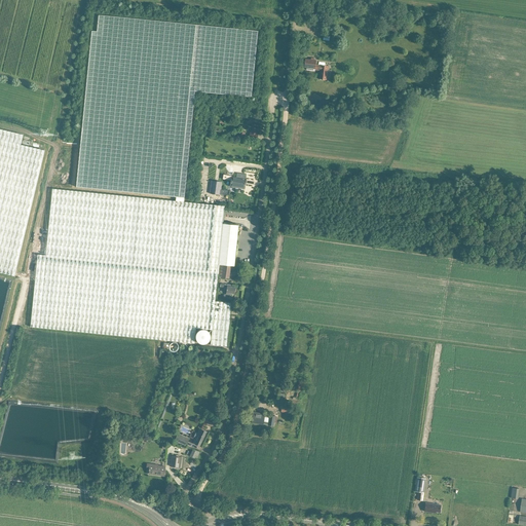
[(176,201),(184,202),(195,91),(251,97),(258,31),(99,14),(97,31),(91,31),(76,187),(176,197),(176,201)]
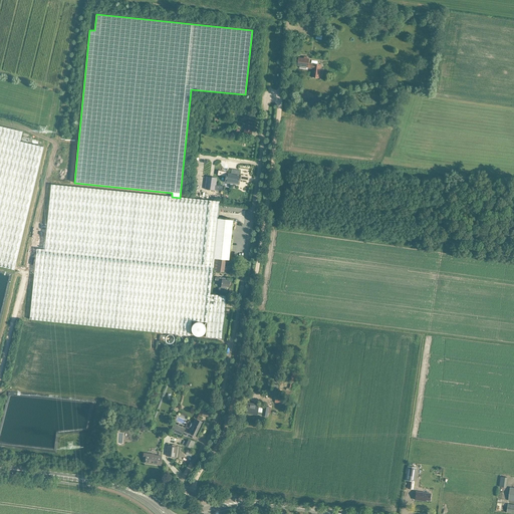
[(308,67),(309,59),(307,59),(307,57),(306,57),(306,58),(298,57),(297,65),(308,67)]
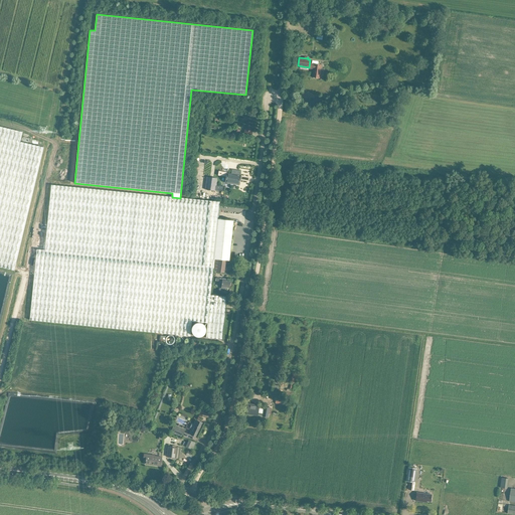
[(315,63),(312,77),(320,78),(322,64),(315,63)]
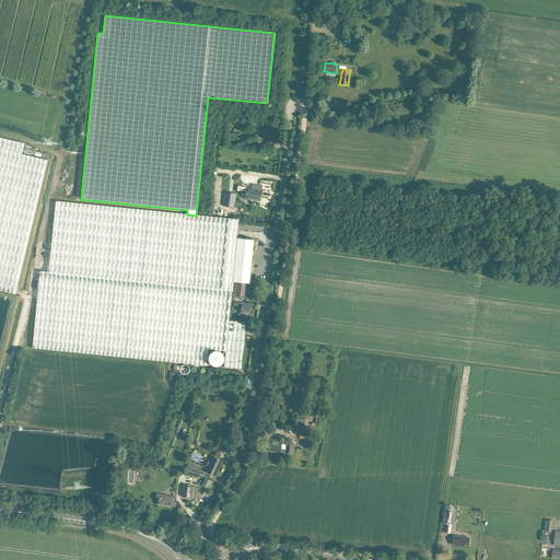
[(275,141),(273,141),(272,141),(272,140),(273,140),(275,132),(268,132),(267,141),(266,141),(266,146),(273,147),(275,141)]
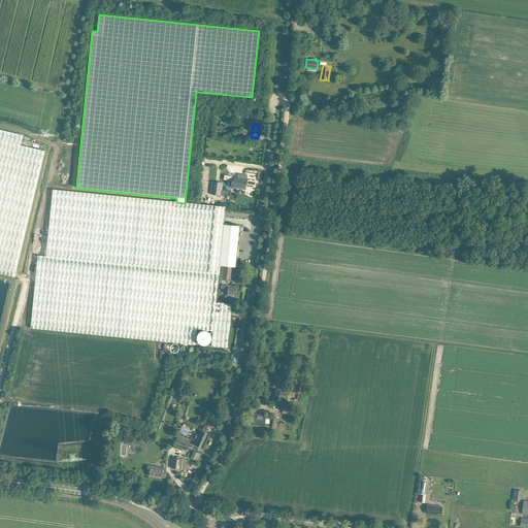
[(0,273),(14,277),(45,151),(21,145),(24,135),(0,129),(0,273)]
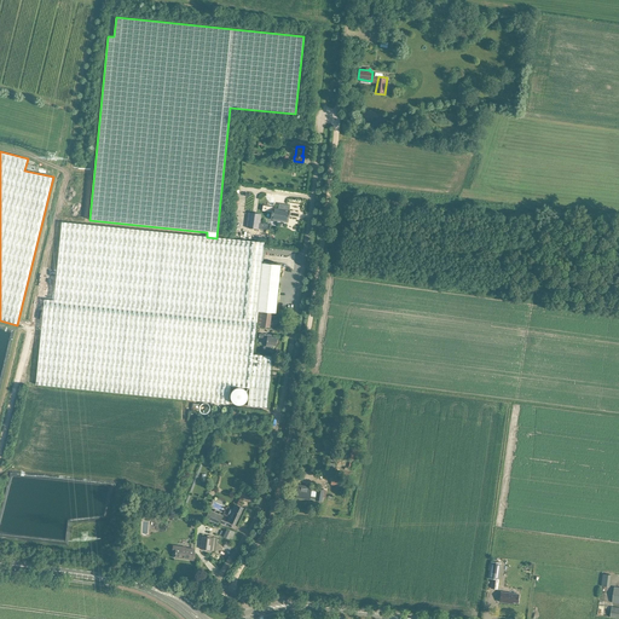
[(295,221),(296,217),(288,215),(289,206),(279,204),(278,210),(273,209),(272,218),(287,220),(295,221)]
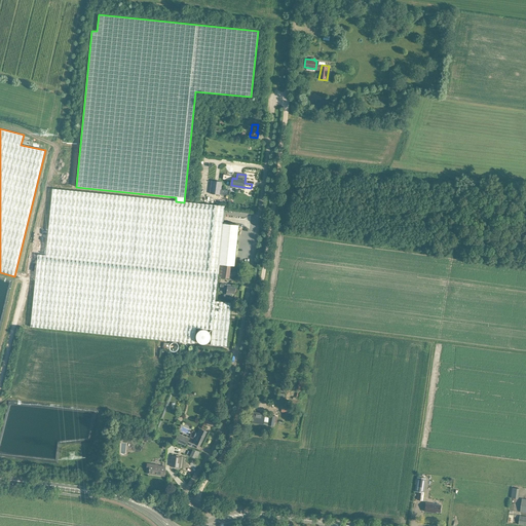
[(212,181),(210,193),(220,195),(221,193),(227,194),(228,191),(221,190),(222,183),(212,181)]
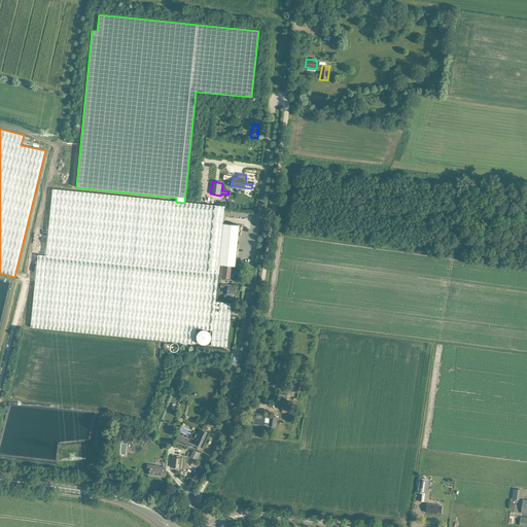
[(227,347),(231,317),(232,304),(216,302),(218,277),(230,279),(232,267),(235,267),(239,226),(223,224),(225,207),(184,203),(176,202),(53,189),(46,255),(38,254),(31,327),(62,330),(195,344),(197,328),(212,330),(211,345),(227,347)]
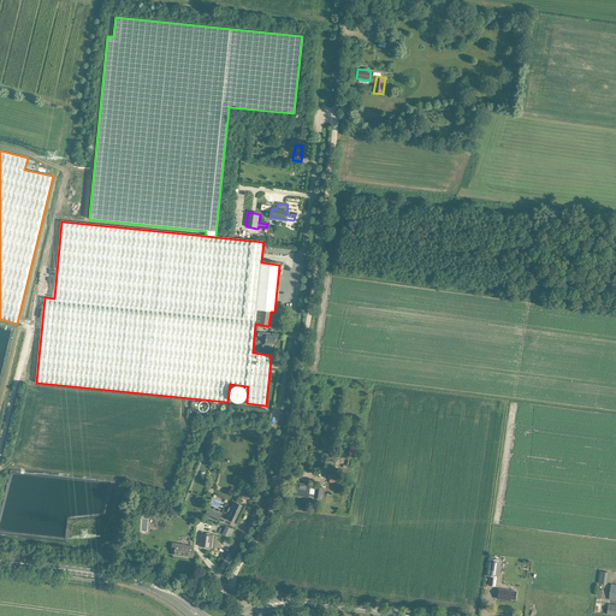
[(272,333),(266,333),(266,335),(262,333),(262,332),(258,332),(258,337),(266,338),(265,344),(270,345),(270,343),(274,344),(276,337),(271,336),(272,333)]
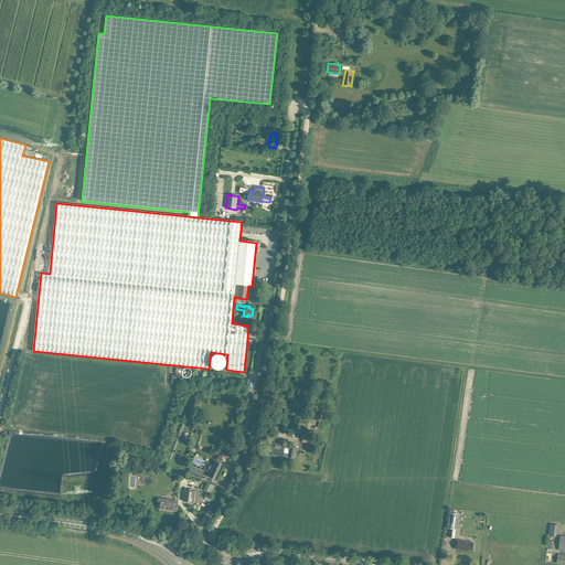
[(211,363),(211,364),(211,365),(212,366),(213,368),(213,369),(214,369),(215,369),(216,370),(217,370),(219,370),(220,370),(221,370),(222,369),(223,369),(224,368),(225,366),(225,365),(226,364),(226,363),(226,362),(226,361),(226,360),(226,359),(225,359),(225,358),(224,356),(223,355),(222,355),(222,354),(221,354),(220,354),(219,354),(217,354),(216,354),(215,354),(214,355),(213,356),(212,356),(212,358),(211,359),(211,360),(211,361),(211,362),(211,363)]
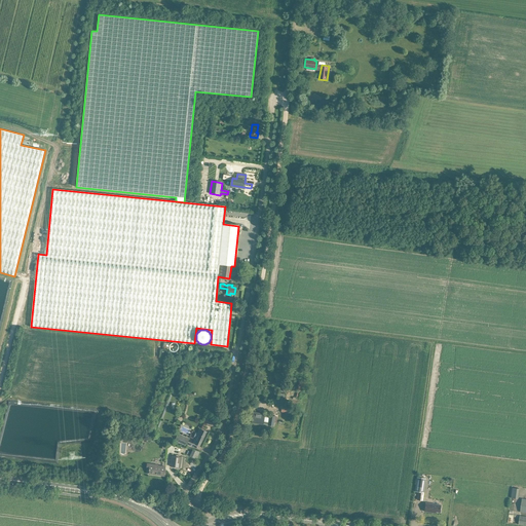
[(170,347),(170,348),(170,349),(171,350),(172,351),(173,351),(173,352),(174,352),(175,352),(176,351),(177,351),(178,350),(178,349),(179,349),(179,348),(179,347),(179,346),(178,345),(178,344),(177,344),(177,343),(176,343),(175,343),(174,343),(173,343),(172,343),(171,344),(170,345),(170,346),(170,347)]
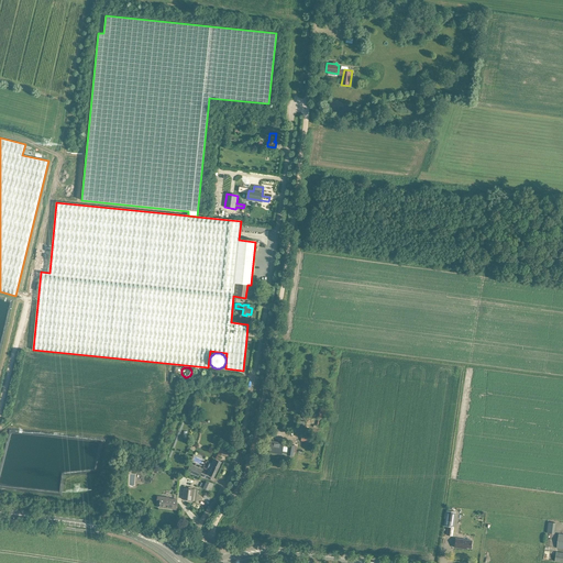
[(269,452),(282,454),(287,455),(293,456),(295,445),(289,444),(288,448),(283,446),(284,443),(272,441),(269,452)]
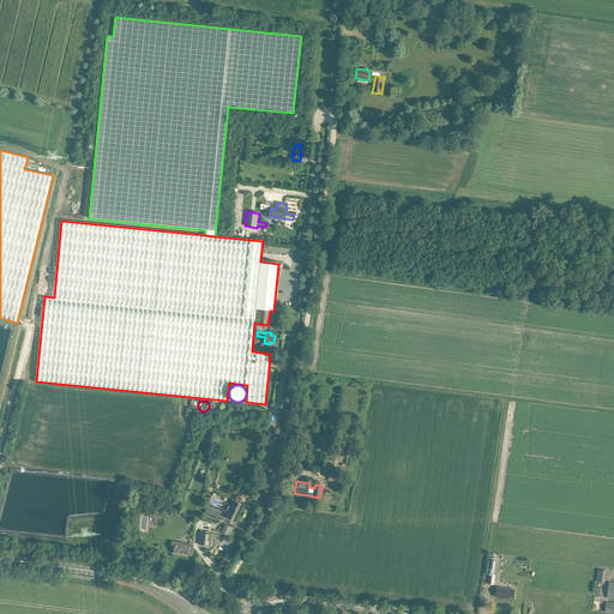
[(241,504),(236,501),(228,518),(234,521),(241,504)]
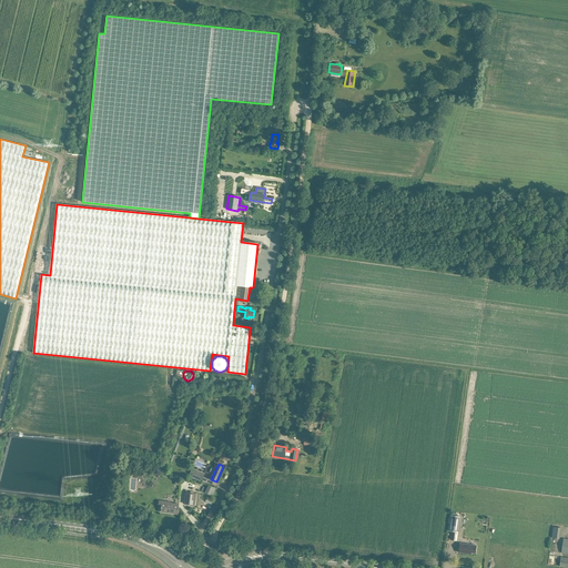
[(201,482),(204,474),(193,468),(190,477),(201,482)]
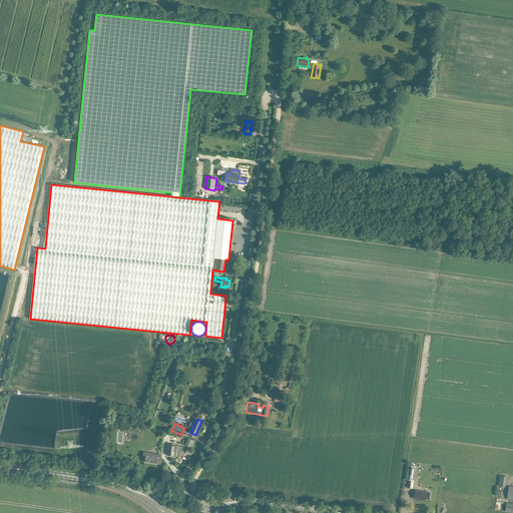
[(175,446),(167,445),(166,455),(174,456),(175,446)]
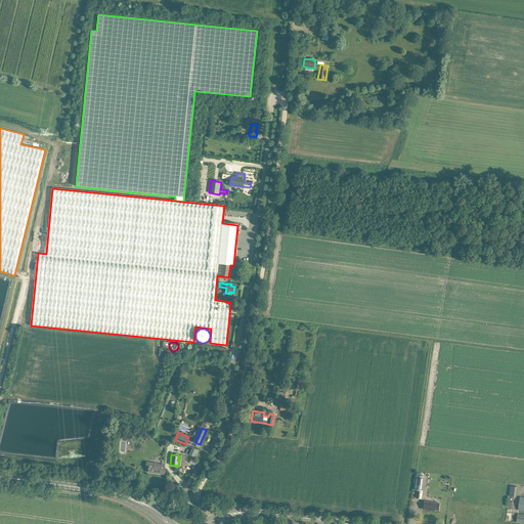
[(164,474),(165,465),(158,464),(146,462),(146,467),(148,467),(147,472),(164,474)]
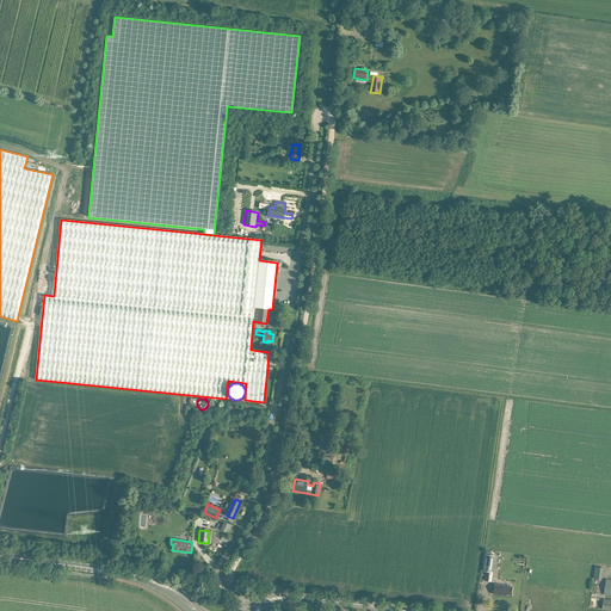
[(485,580),(491,581),(494,556),(485,555),(482,571),(486,572),(485,580)]
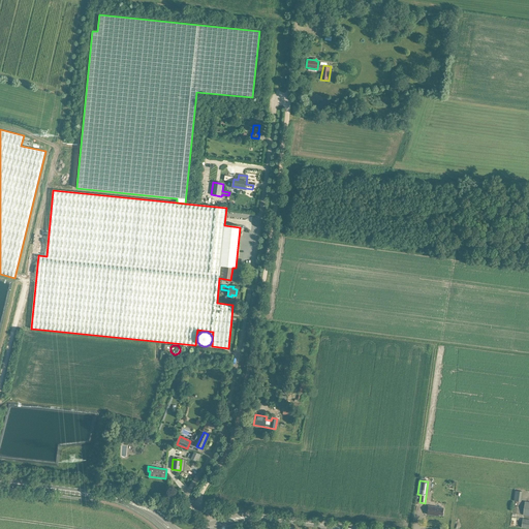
[(442,516),(443,508),(428,505),(427,515),(435,516),(435,515),(442,516)]
